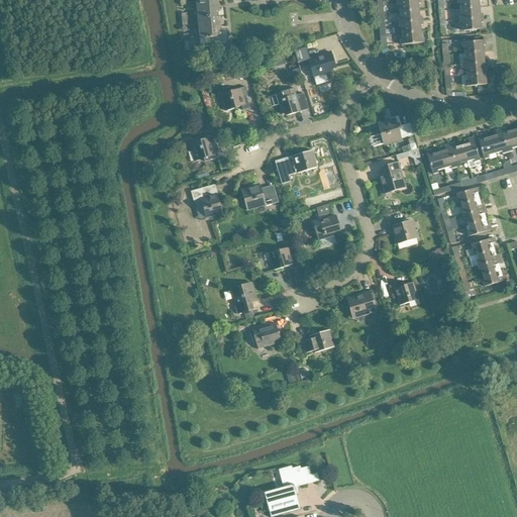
[(195,0),(196,8),(218,6),(218,0),(214,1),(214,0),(195,0)]
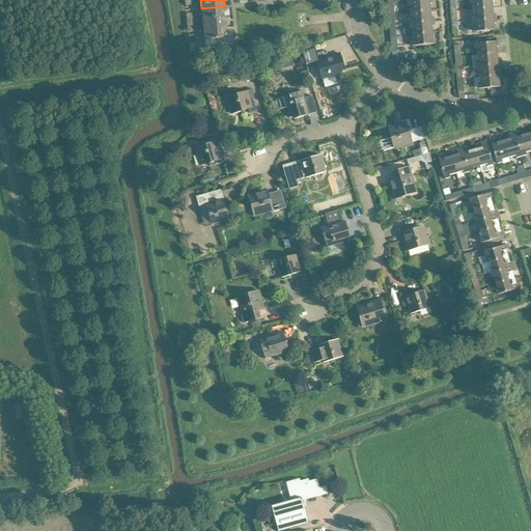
[(412,12),(429,10),(429,4),(431,4),(431,0),(423,0),(408,1),(409,6),(411,6),(412,12)]
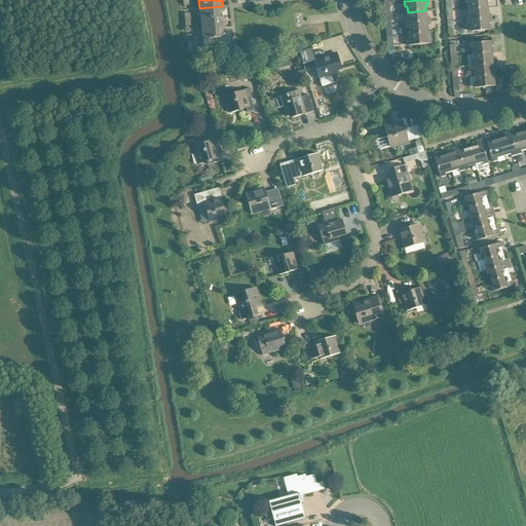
[(470,9),(487,8),(487,1),(490,1),(489,0),(465,0),(466,4),(468,3),(470,9)]
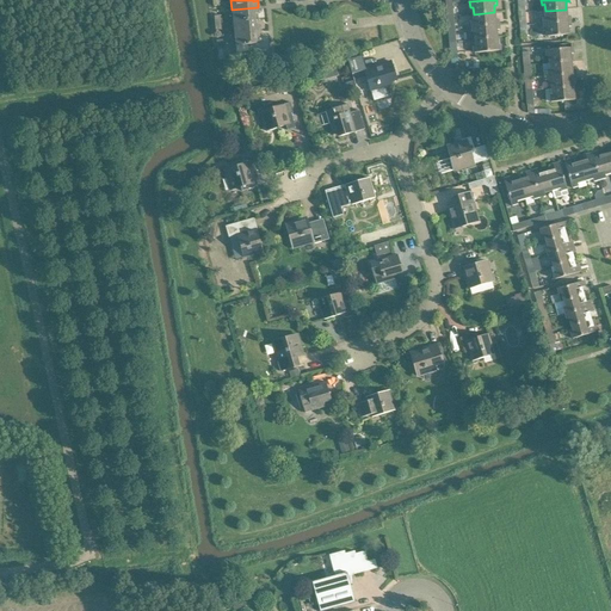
[(233,22),(255,20),(254,14),(259,14),(258,7),(232,10),(233,22)]
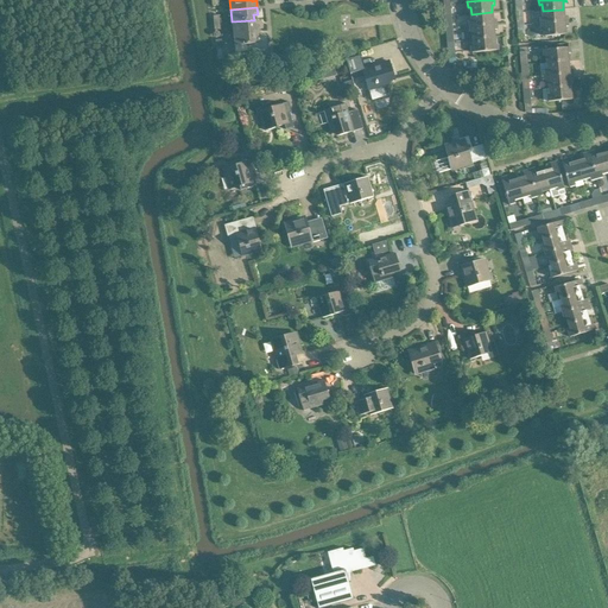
[(542,24),(568,21),(568,17),(564,17),(563,10),(543,11),(543,18),(540,18),(542,24)]
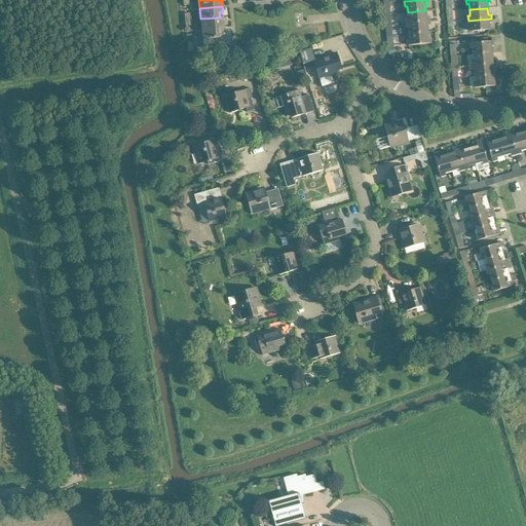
[(407,24),(429,22),(429,16),(426,17),(425,10),(408,12),(408,19),(406,19),(407,24)]
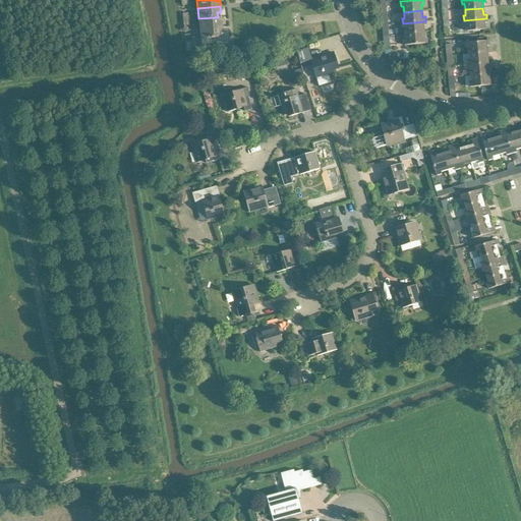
[(199,30),(222,26),(222,21),(218,21),(218,17),(198,18),(199,30)]
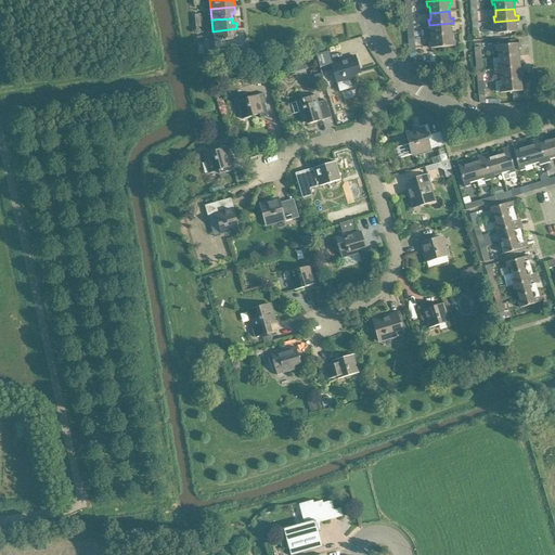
[(518,20),(494,22),(494,27),(497,27),(498,34),(516,31),(516,25),(518,25),(518,20)]
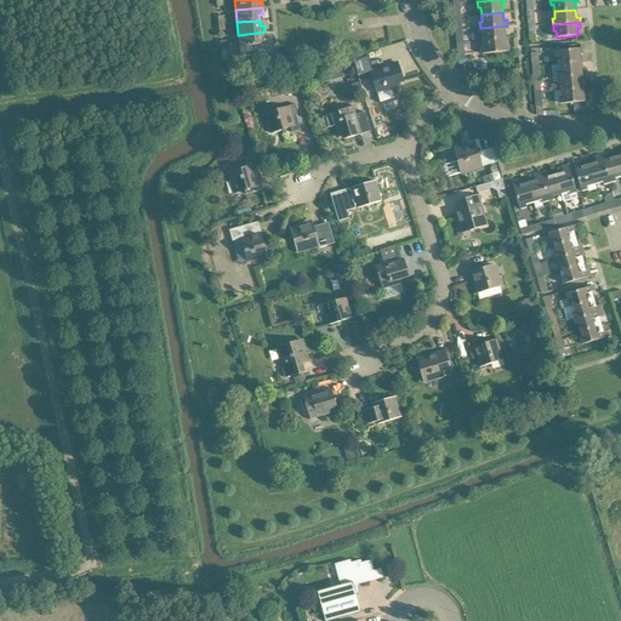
[(483,40),(505,39),(505,30),(507,30),(507,26),(480,28),(480,34),(483,34),(483,40)]
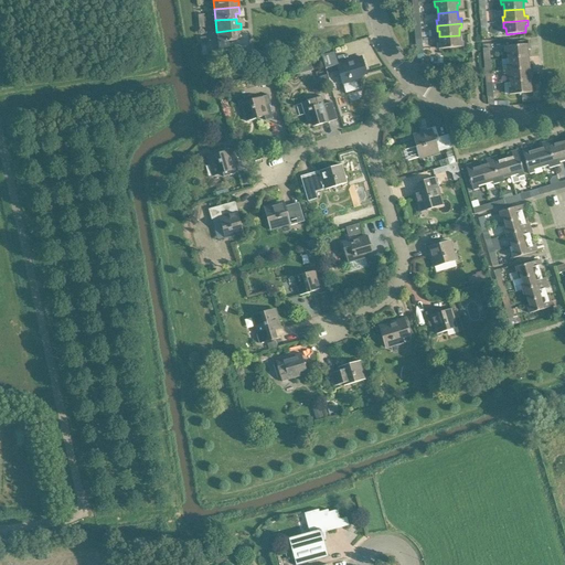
[(241,29),(216,32),(219,50),(230,49),(228,42),(238,41),(237,35),(242,35),(241,29)]
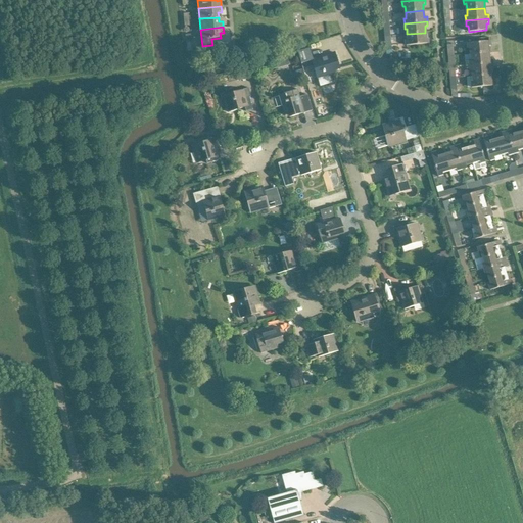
[(425,33),(407,34),(408,40),(406,40),(406,46),(429,44),(429,39),(426,39),(425,33)]
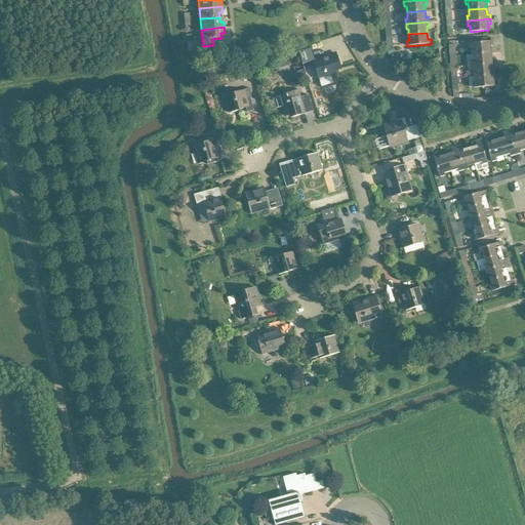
[(473,54),(490,53),(490,46),(493,46),(492,41),(470,43),(470,49),(472,48),(473,54)]
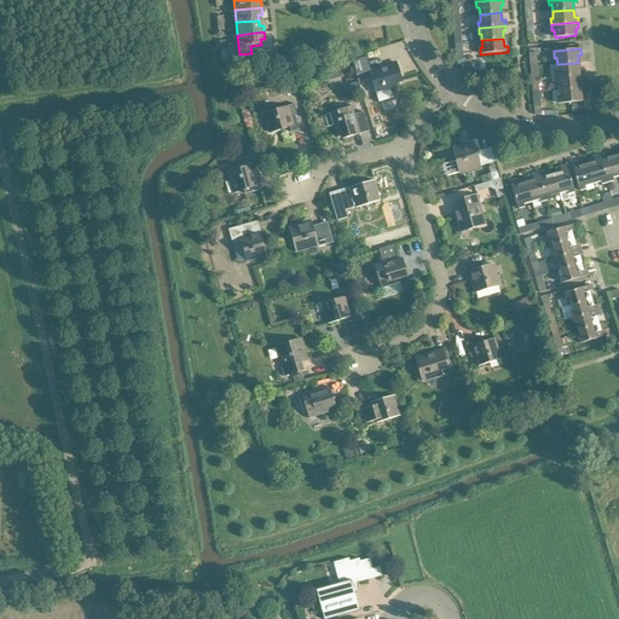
[(366,57),(353,61),(357,75),(371,70),(366,57)]
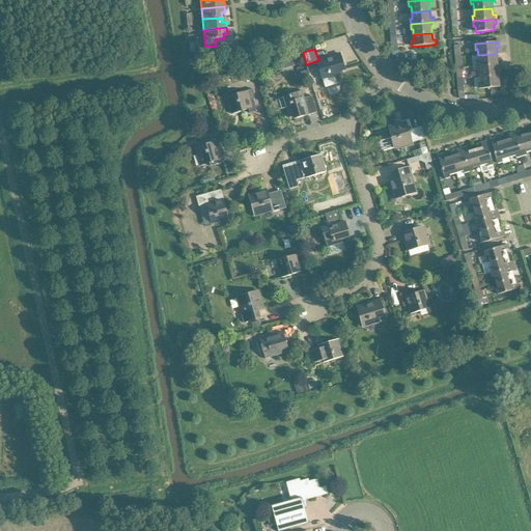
[(477,66),(500,64),(500,60),(497,60),(496,54),(478,55),(478,60),(476,61),(477,66)]
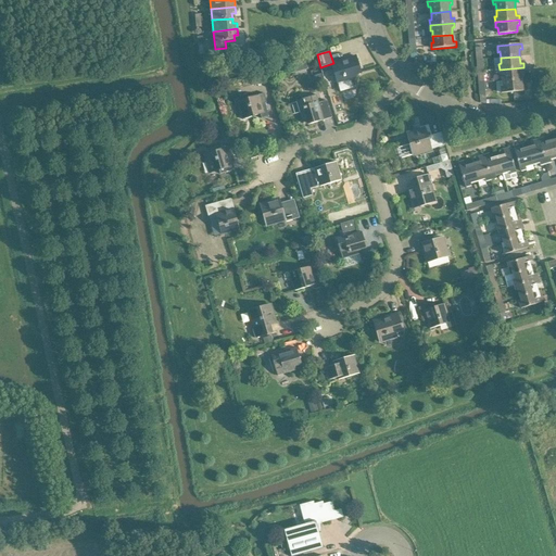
[(356,58),(331,64),(340,92),(351,89),(349,81),(355,79),(354,75),(361,73),(356,58)]
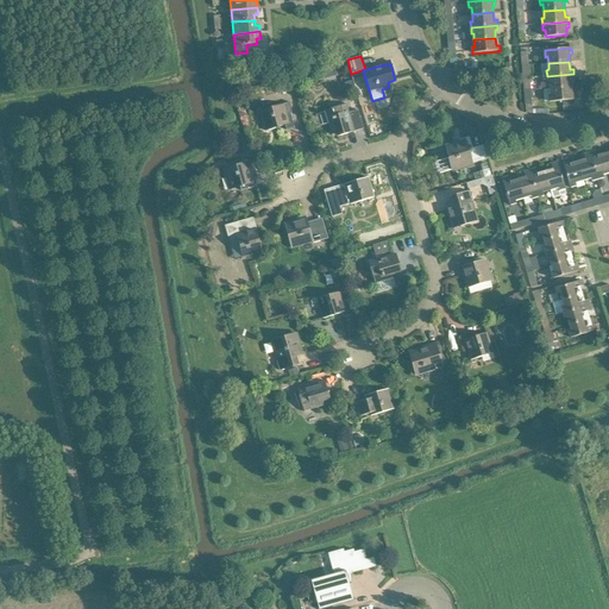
[(550,89),(571,87),(571,80),(573,80),(573,74),(547,76),(547,82),(550,81),(550,89)]
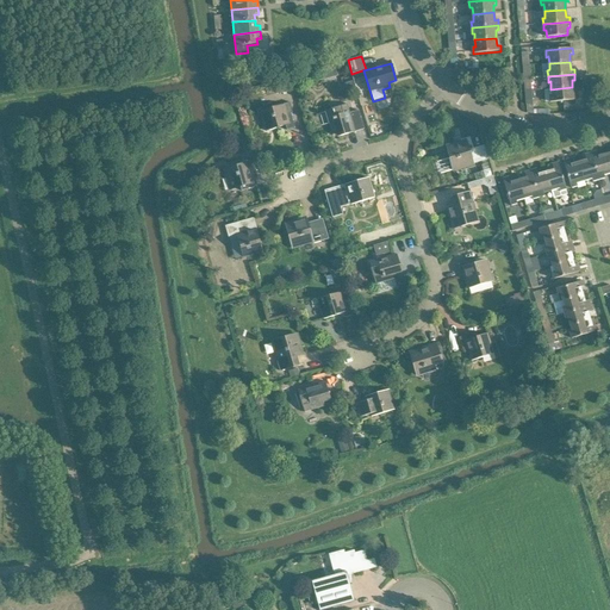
[(277,86),(279,94),(292,91),(290,82),(277,86)]
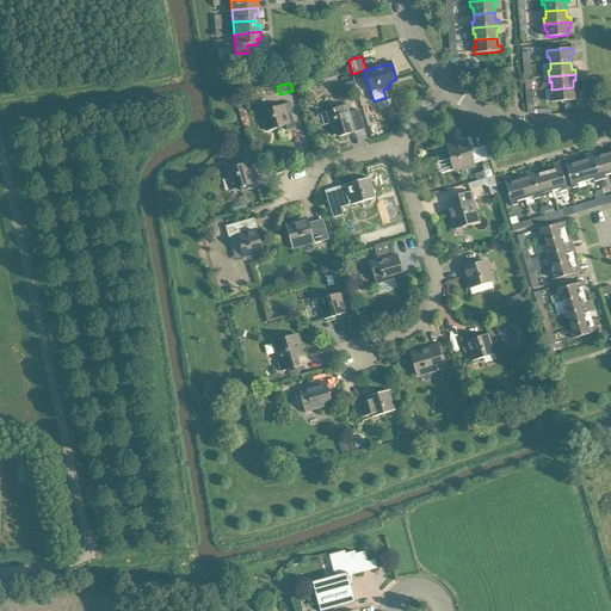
[(573,87),(551,90),(553,96),(550,97),(550,103),(578,100),(578,94),(574,96),(573,87)]
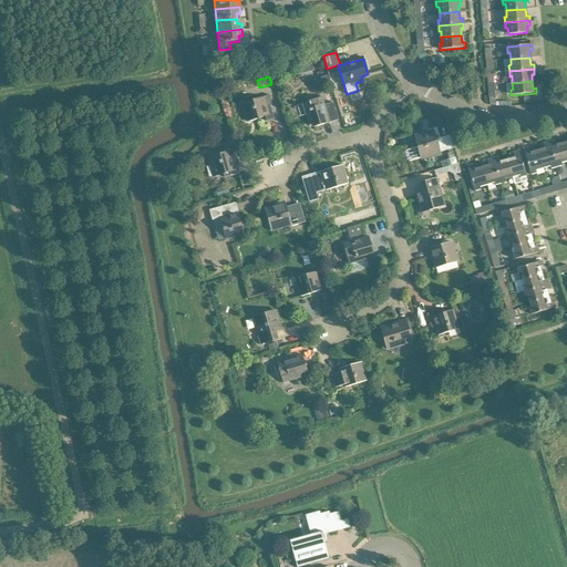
[(274,119),(270,109),(270,105),(266,106),(264,98),(243,104),(247,122),(257,120),(257,117),(265,115),(266,121),(274,119)]
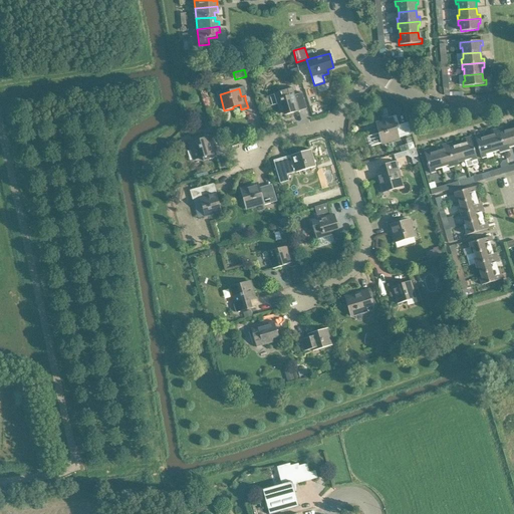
[(306,109),(304,99),(302,93),(295,95),(292,88),(274,93),(279,110),(285,108),(287,115),(306,109)]
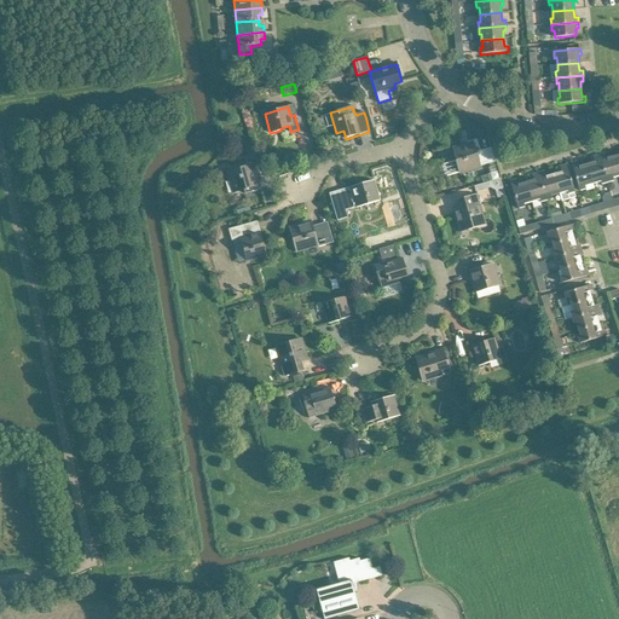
[(491,148),(480,151),(476,139),(467,143),(468,145),(452,149),(460,173),(480,167),(495,162),(491,148)]
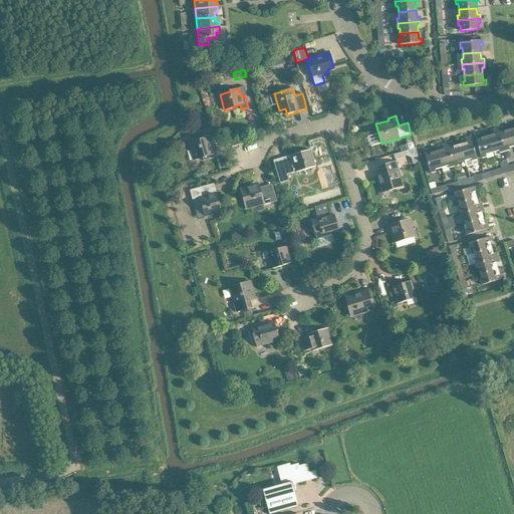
[(513,146),(513,143),(510,130),(504,132),(503,127),(498,130),(504,152),(510,151),(509,148),(513,146)]
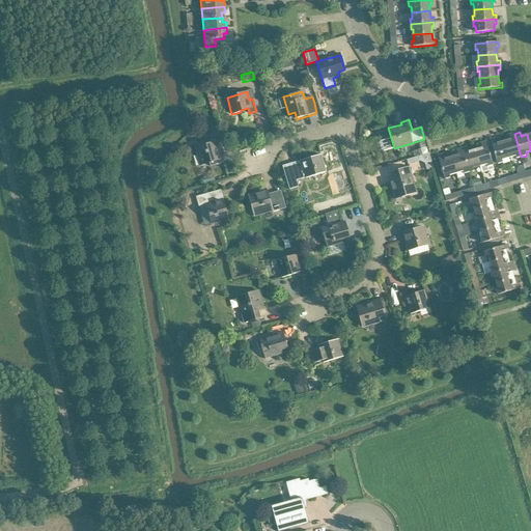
[(515,159),(521,157),(514,134),(509,135),(510,139),(503,141),(508,158),(514,156),(515,159)]
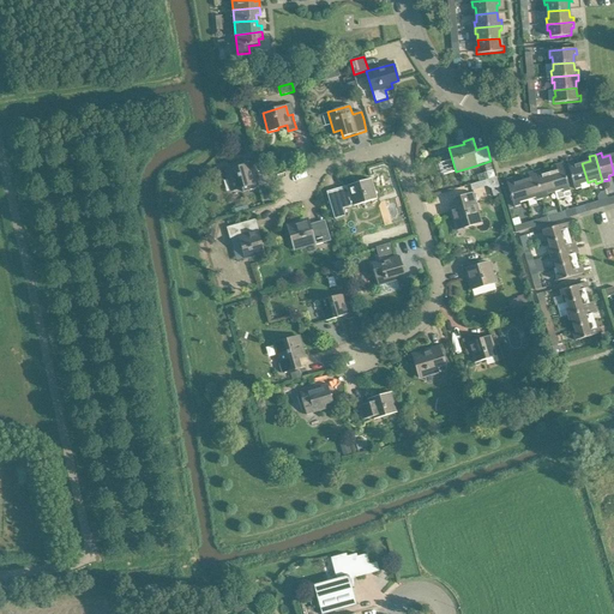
[(588,182),(582,163),(575,166),(573,161),(566,163),(567,167),(565,168),(572,191),(581,187),(581,185),(588,182)]
